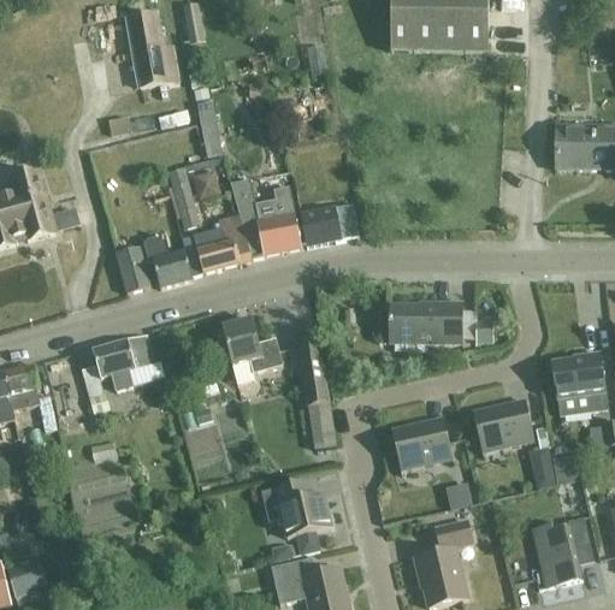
[(197,0),(181,4),(188,42),(205,39),(197,0)]
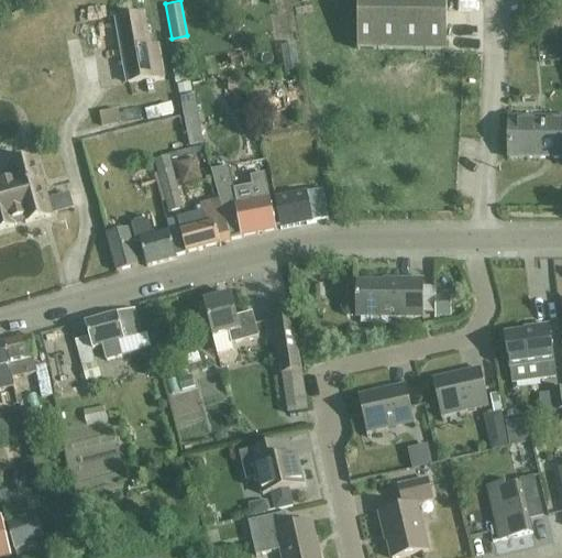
[(353,0),(353,50),(440,51),(440,0),(353,0)]
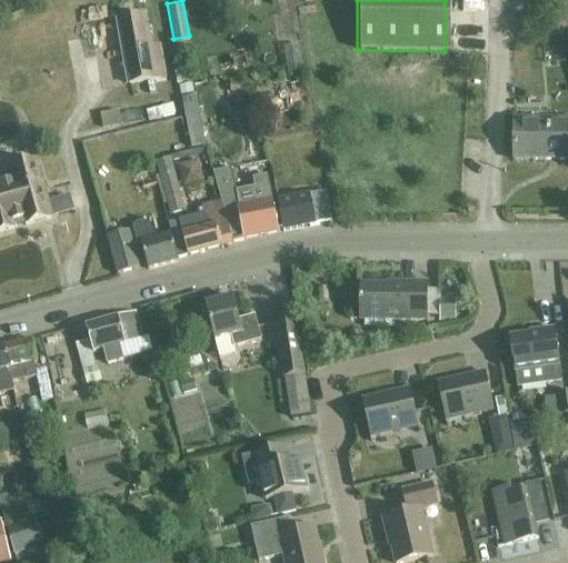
[(143,7),(113,12),(127,80),(165,72),(159,39),(150,41),(143,7)]
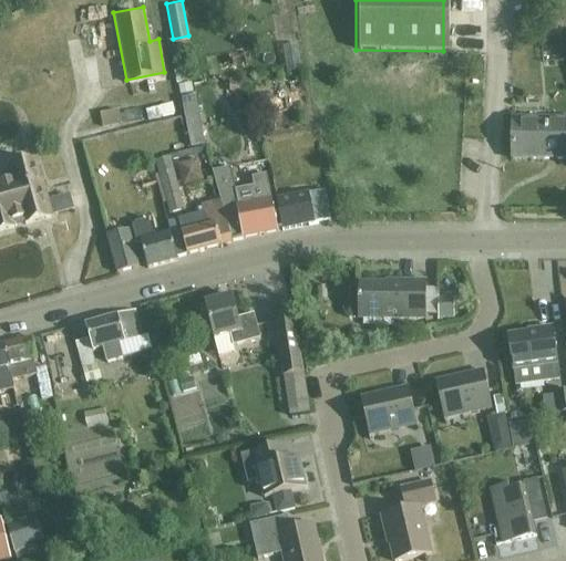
[(192,80),(178,82),(179,92),(193,90),(192,80)]
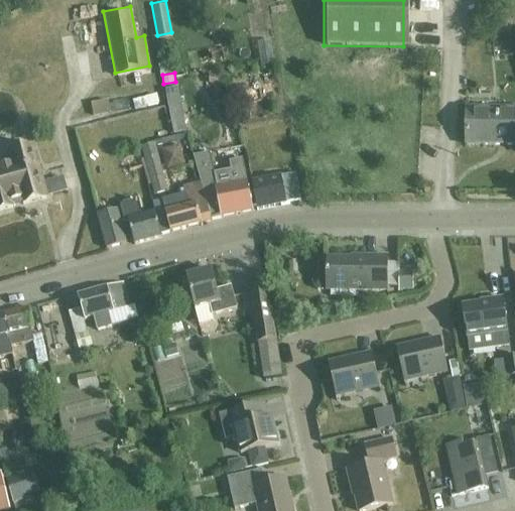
[(223,115),(249,108),(242,84),(216,92),(223,115)]
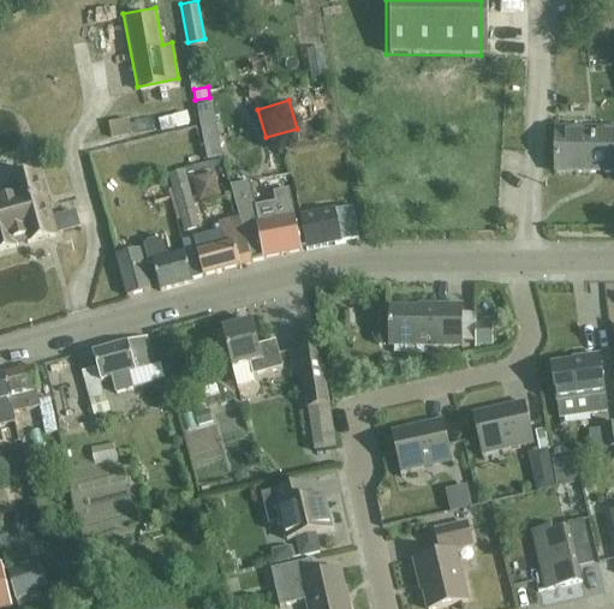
[(150,124),(182,119),(179,106),(148,111),(150,124)]
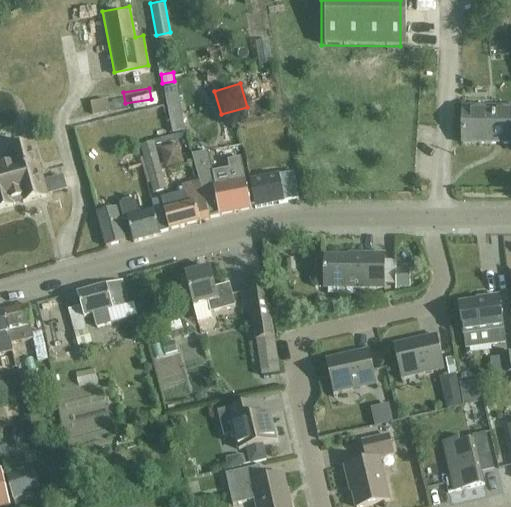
[(107,95),(90,98),(92,110),(109,106),(107,95)]
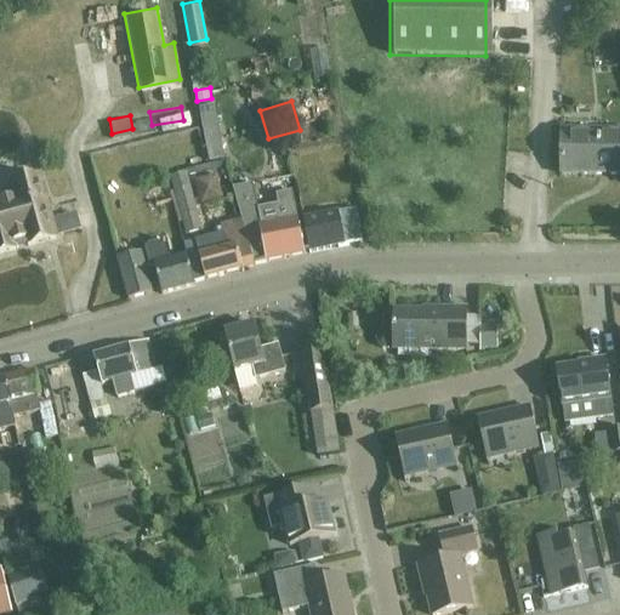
[(556,169),(619,169),(619,129),(557,129),(556,169)]
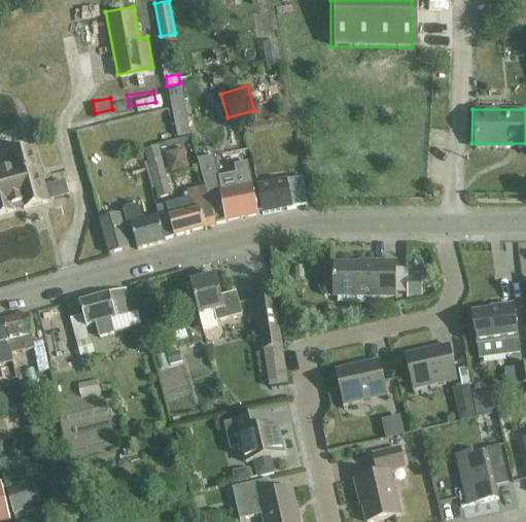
[(185,112),(172,114),(176,133),(188,130),(185,112)]
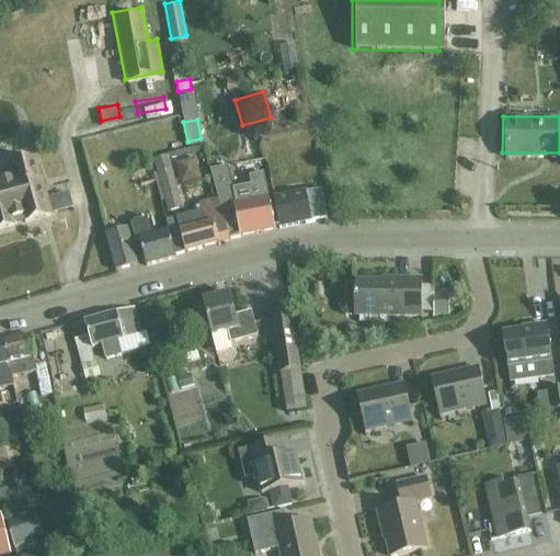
[(167,151),(152,155),(167,207),(181,203),(167,151)]
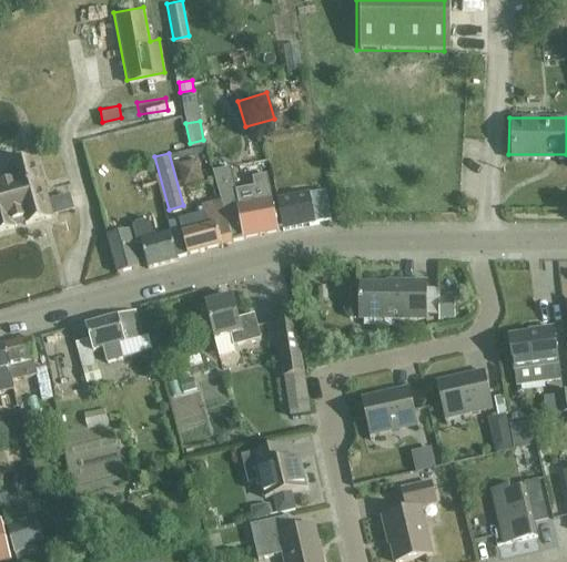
[(0,226),(14,223),(14,222),(26,218),(26,220),(51,213),(37,156),(34,156),(34,155),(11,161),(12,162),(10,163),(13,173),(0,176),(0,226)]
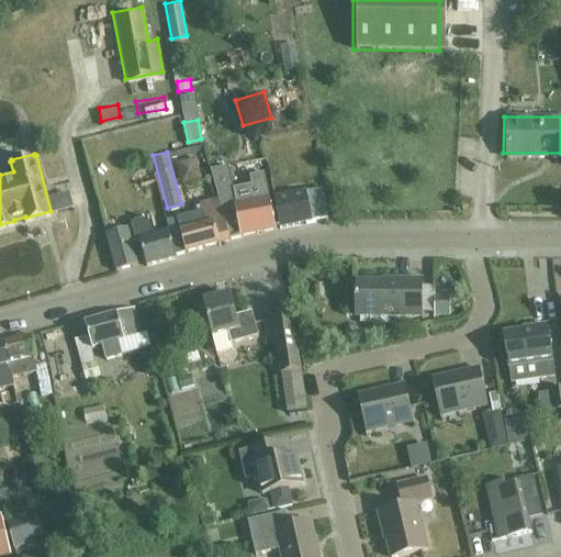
[(223,164),(205,167),(206,168),(213,195),(219,216),(217,216),(223,234),(236,231),(270,224),(265,193),(264,185),(260,170),(246,173),(247,182),(227,186),(223,165),(223,164)]
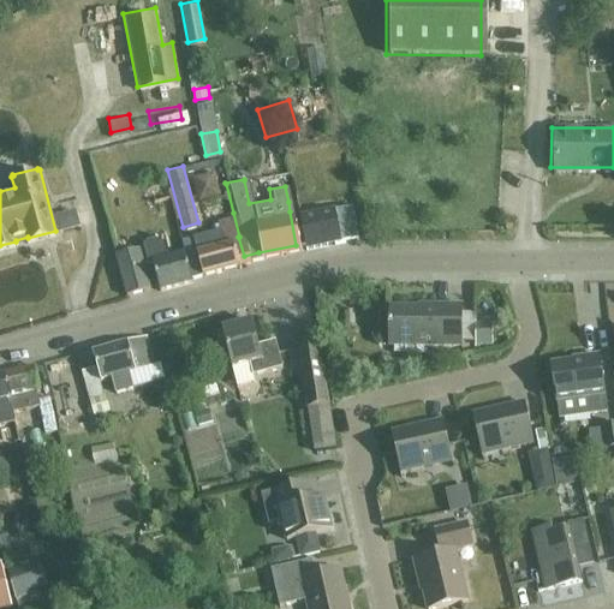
[(302,243),(355,234),(349,202),(297,212),(302,243)]
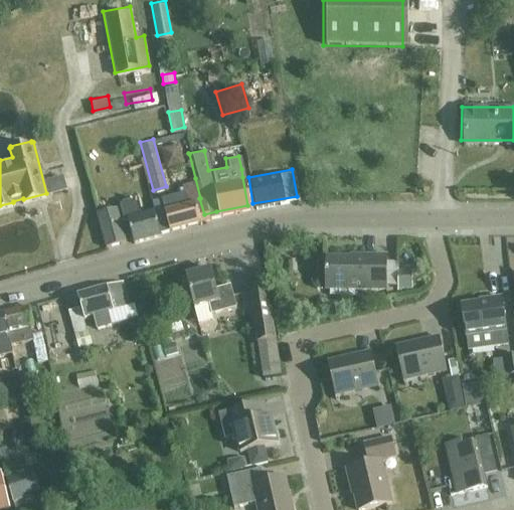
[(159,194),(150,196),(153,209),(151,209),(156,231),(196,221),(205,219),(204,214),(199,198),(200,198),(195,178),(180,182),(182,188),(159,194)]
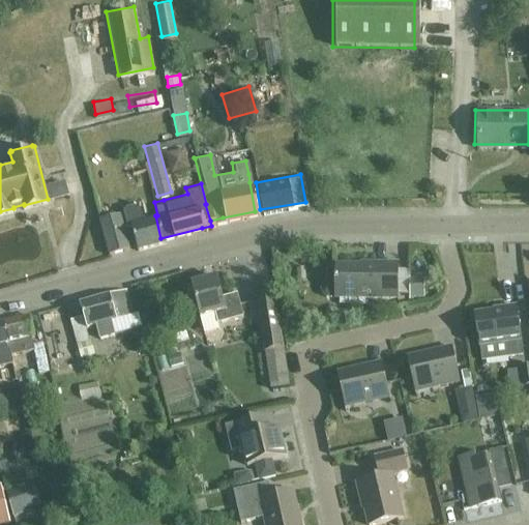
[(123,211),(99,217),(109,252),(128,246),(122,223),(130,221),(138,246),(162,240),(160,238),(155,215),(144,219),(141,203),(122,207),(123,211)]
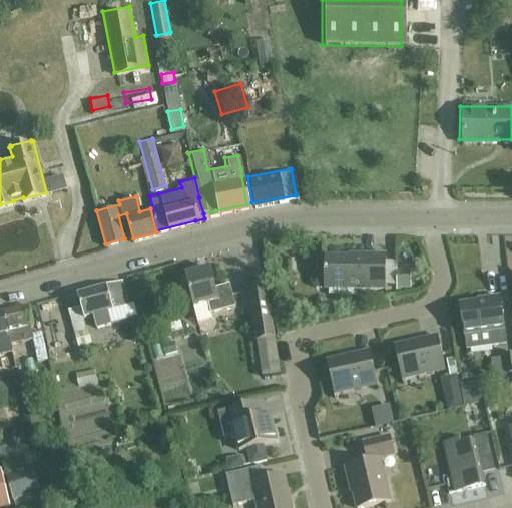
[(324,269),(316,269),(312,273),(311,277),(312,282),(316,285),(324,285),(384,286),(385,251),(361,251),(361,254),(325,252),(324,269)]
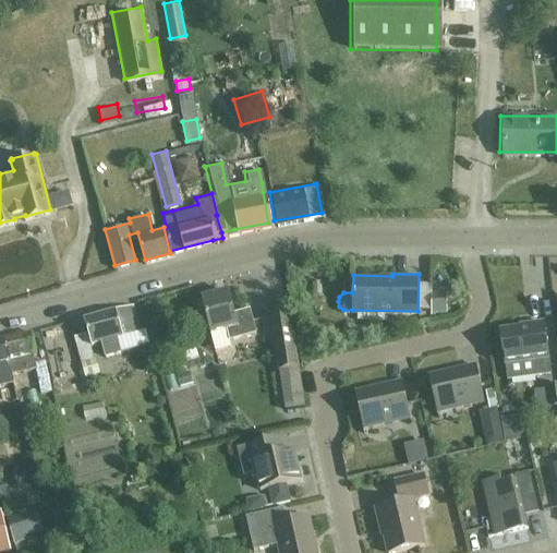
[(321,277),(312,277),(313,290),(321,290),(321,277)]
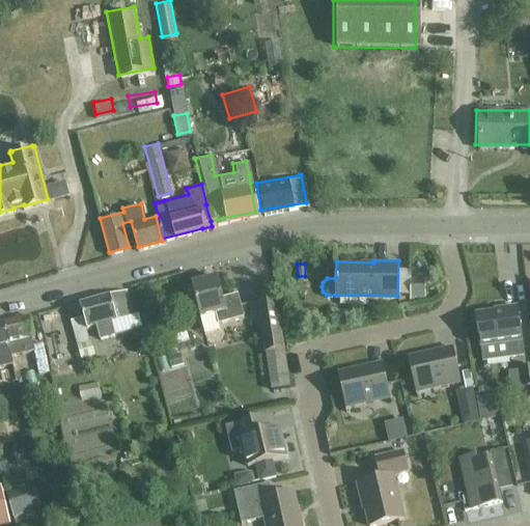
[(217,276),(191,283),(198,313),(214,309),(217,321),(242,314),(236,293),(221,297),(217,276)]
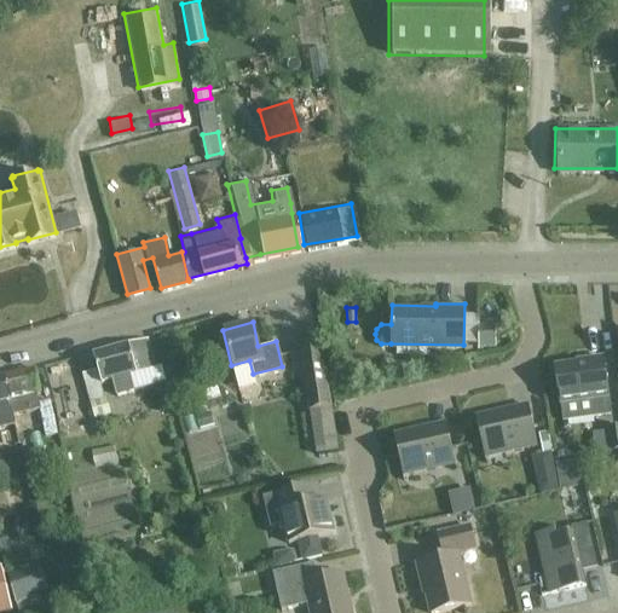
[(495,348),(495,323),(477,323),(477,347),(495,348)]
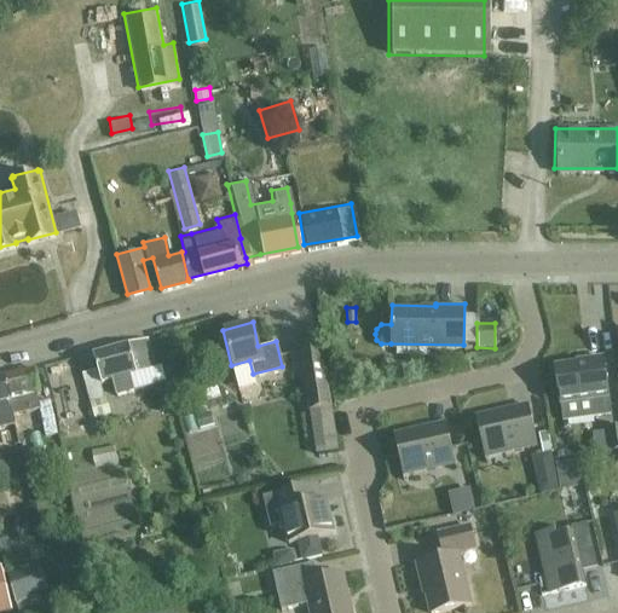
[(97,365),(82,369),(94,414),(111,409),(107,391),(104,392),(100,380),(113,376),(116,392),(133,387),(165,379),(161,363),(155,364),(146,335),(92,351),(97,365)]
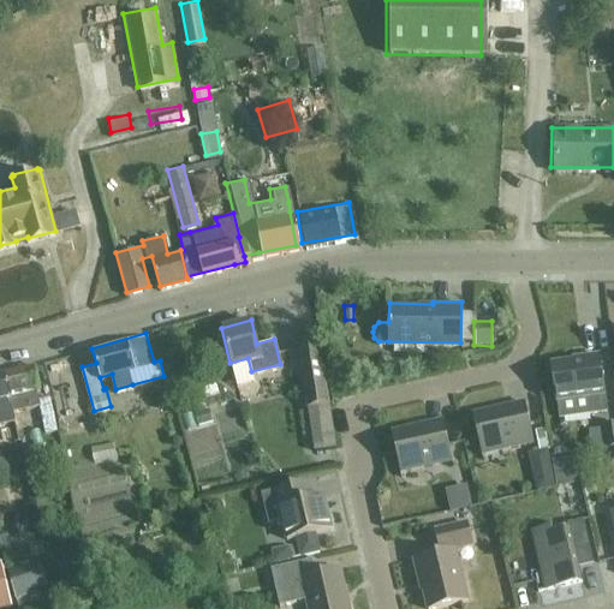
[(319,341),(297,345),(307,404),(314,447),(335,443),(319,341)]
